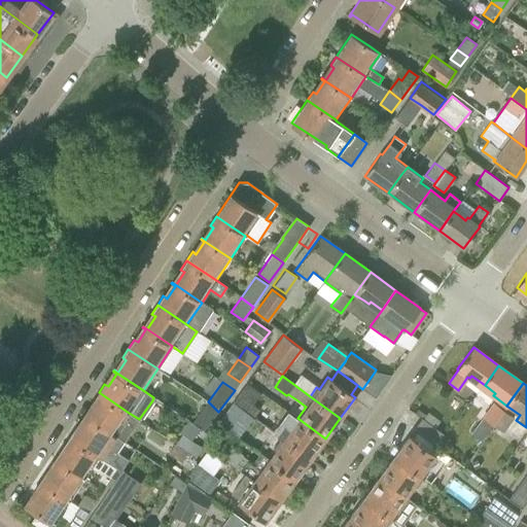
[(113,434),(129,413),(99,392),(84,415),(113,434)]
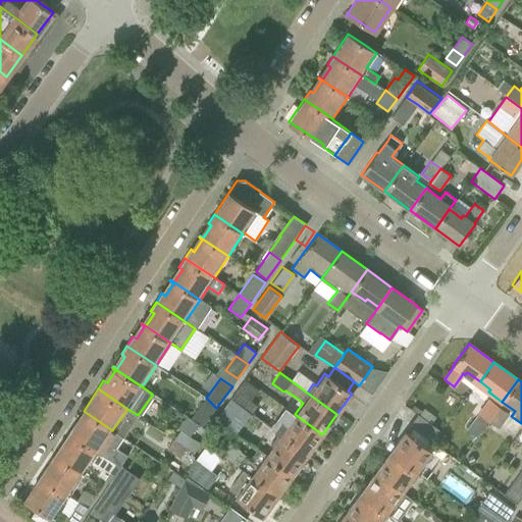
[(202,427),(216,408),(206,398),(191,419),(202,427)]
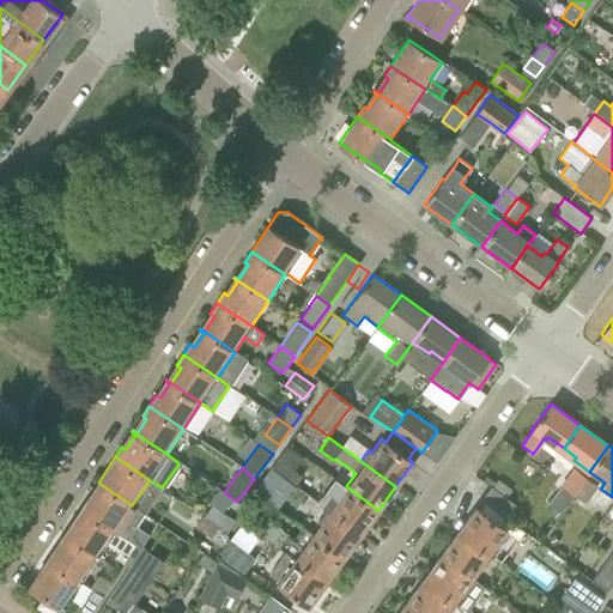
[(289,467),(283,475),(281,477),(308,496),(319,481),(303,471),(301,475),(289,467)]
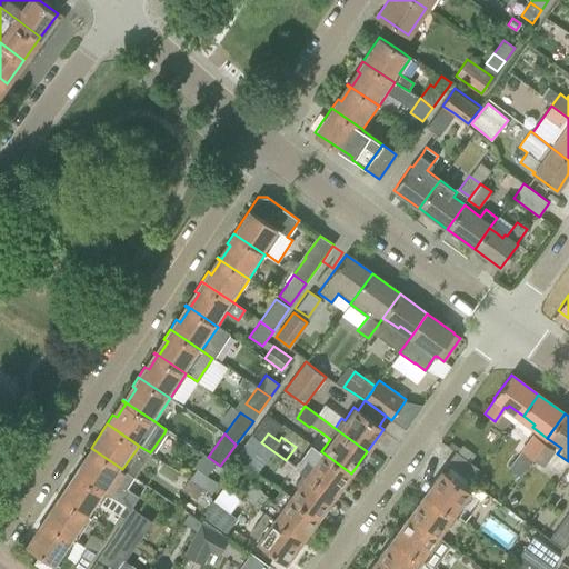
[(532,458),(543,442),(532,435),(509,468),(519,477),(532,458)]
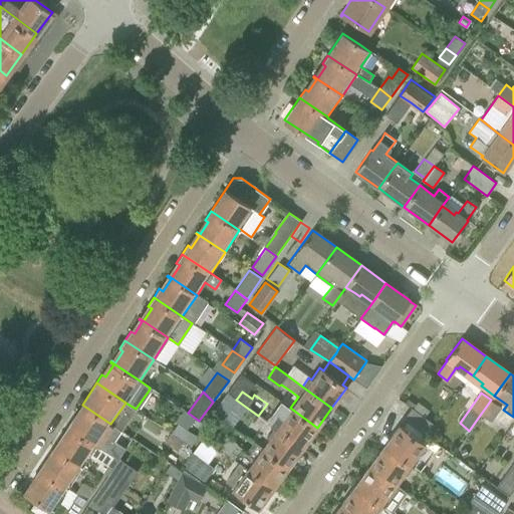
[(491,422),(501,407),(491,400),(481,414),(491,422)]
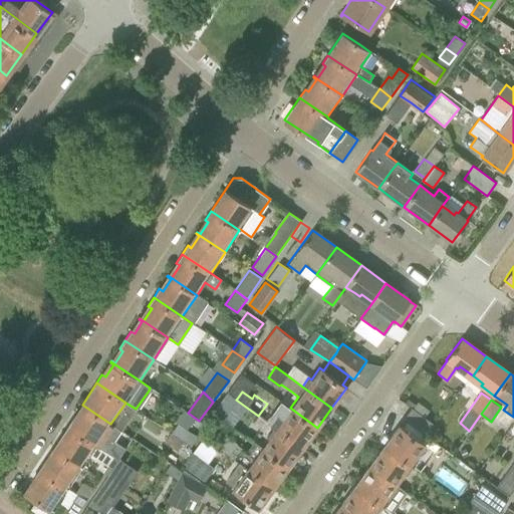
[(317,428),(290,408),(282,402),(267,422),(273,426),(302,448),(317,428)]
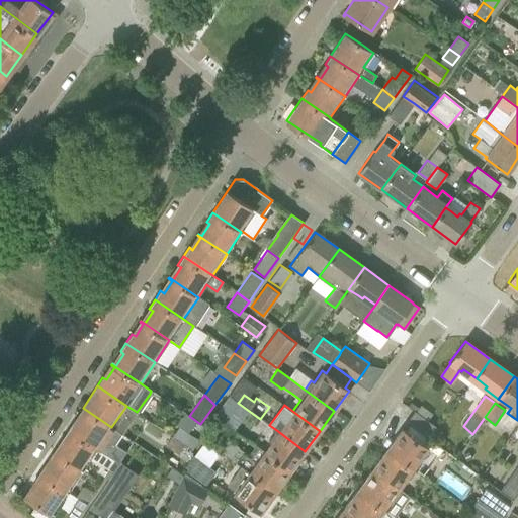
[(104,439),(111,427),(83,408),(82,409),(85,411),(77,423),(74,421),(68,429),(115,460),(119,463),(126,451),(115,444),(114,445),(104,439)]
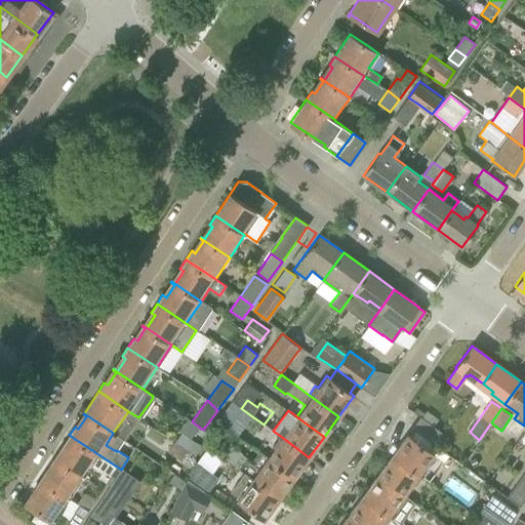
[(443,434),(436,429),(419,417),(411,429),(435,445),(443,434)]
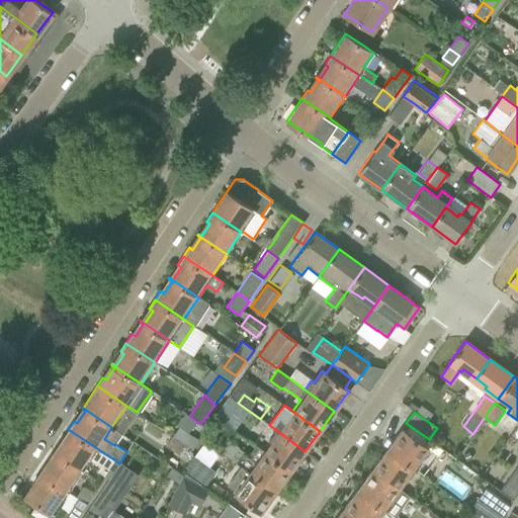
[(179,427),(172,436),(190,449),(197,441),(179,427)]
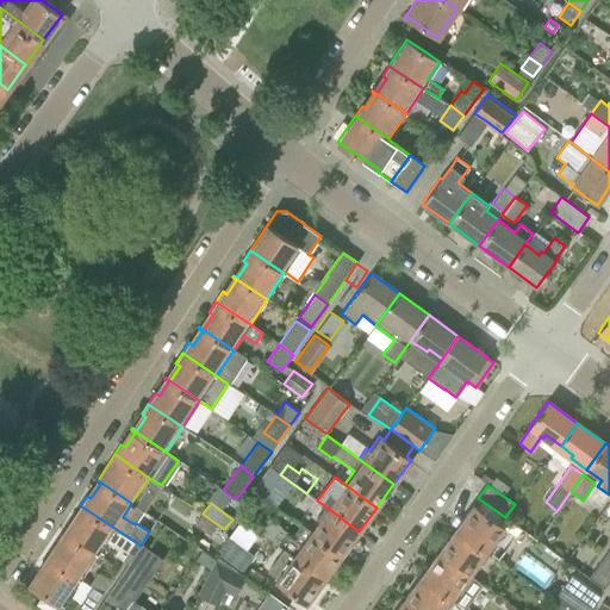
[(136,542),(80,505),(74,516),(78,518),(68,533),(64,530),(63,531),(98,554),(106,541),(118,549),(114,554),(124,560),(136,542)]
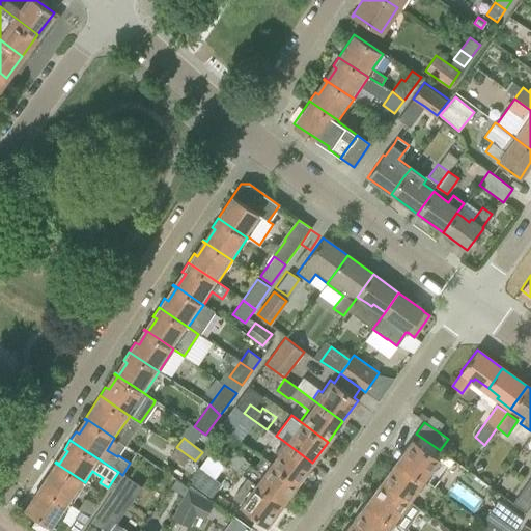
[(312,463),(282,440),(275,449),(278,451),(270,463),(298,483),(312,463)]
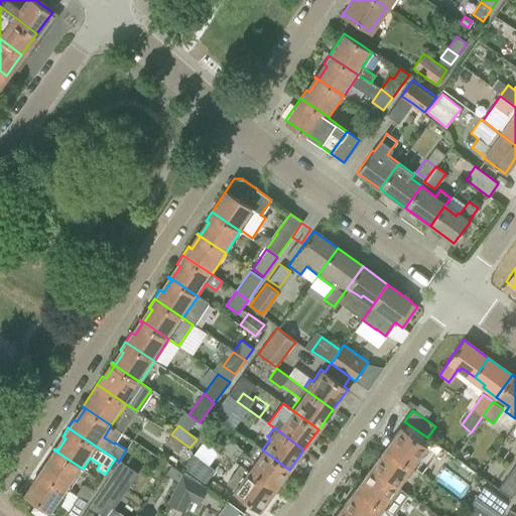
[(426,446),(416,438),(400,427),(385,447),(414,470),(421,460),(418,458),(426,446)]
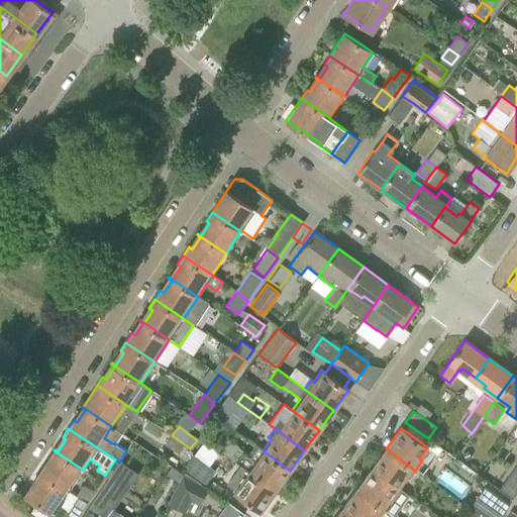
[(190,448),(172,435),(165,444),(183,457),(190,448)]
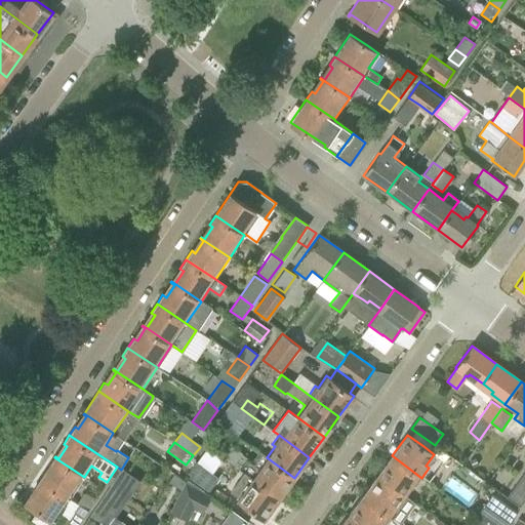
[(294,478),(267,457),(260,452),(255,459),(252,463),(241,455),(235,465),(249,476),(279,497),(294,478)]
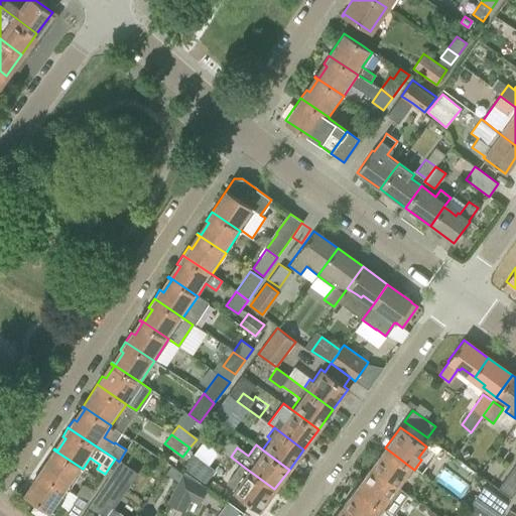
[(414,470),(385,447),(370,468),(396,487),(404,477),(407,479),(414,470)]
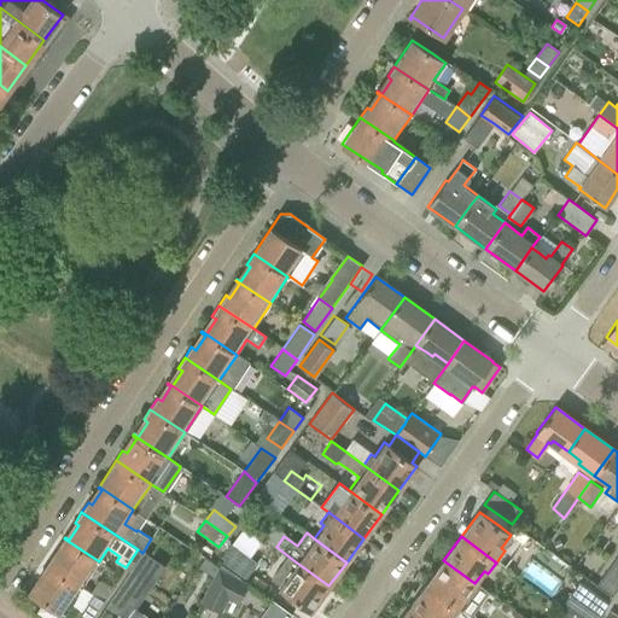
[(82,587),(99,561),(64,538),(64,540),(68,542),(58,557),(54,554),(47,564),(82,587)]
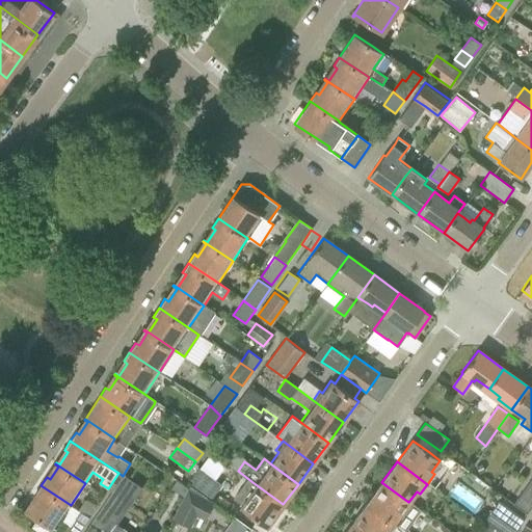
[(221,485),(198,468),(188,482),(210,499),(221,485)]
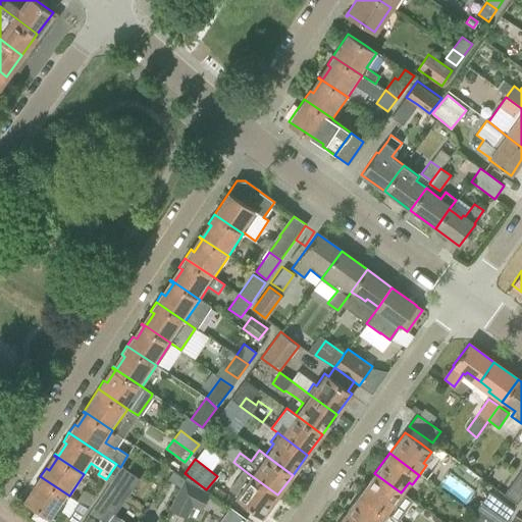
[(516,504),(521,496),(521,468),(504,494),(516,504)]
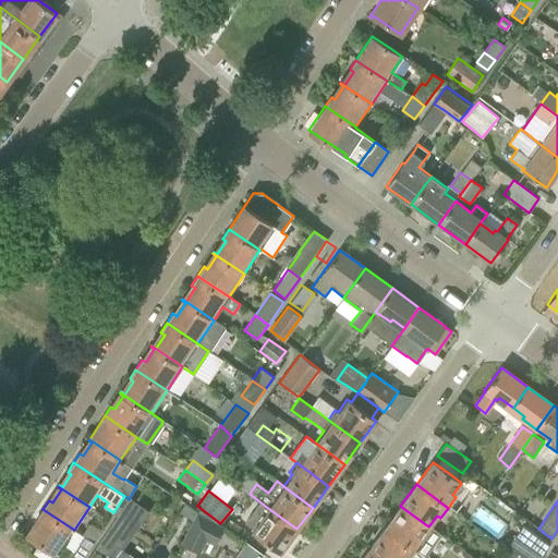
[(296,529),(265,506),(257,517),(261,519),(252,530),(281,552),(296,529)]
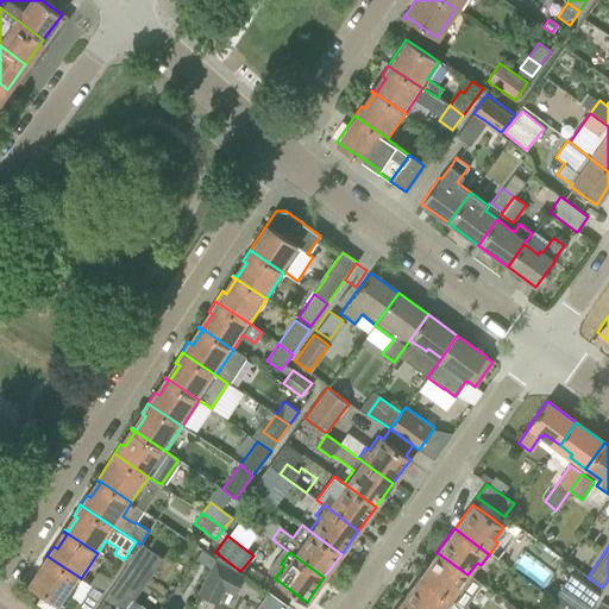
[(459,586),(468,575),(437,552),(420,576),(456,601),(463,590),(459,586)]
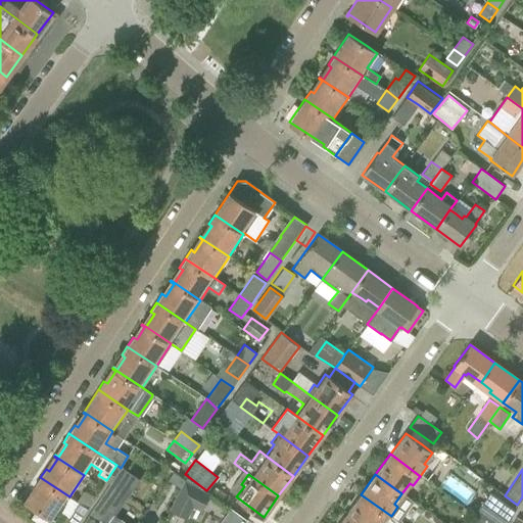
[(54,519),(69,496),(40,477),(34,486),(37,488),(29,501),(26,498),(25,500),(54,519)]
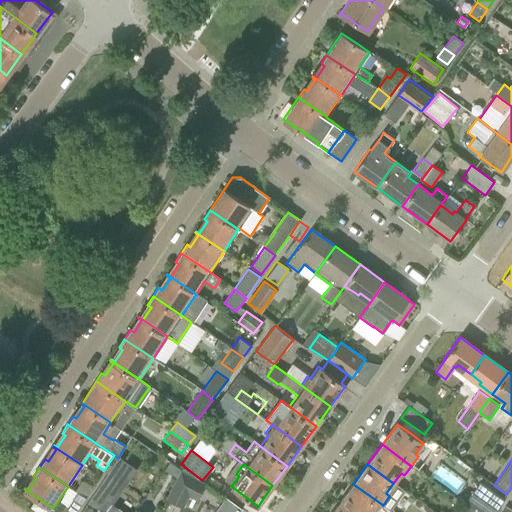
[(206,483),(183,467),(166,499),(182,507),(188,495),(197,499),(206,483)]
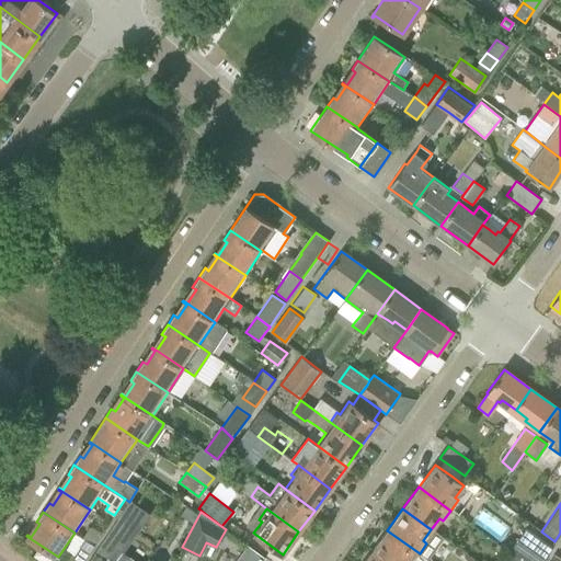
[(121,517),(105,539),(124,552),(139,530),(121,517)]
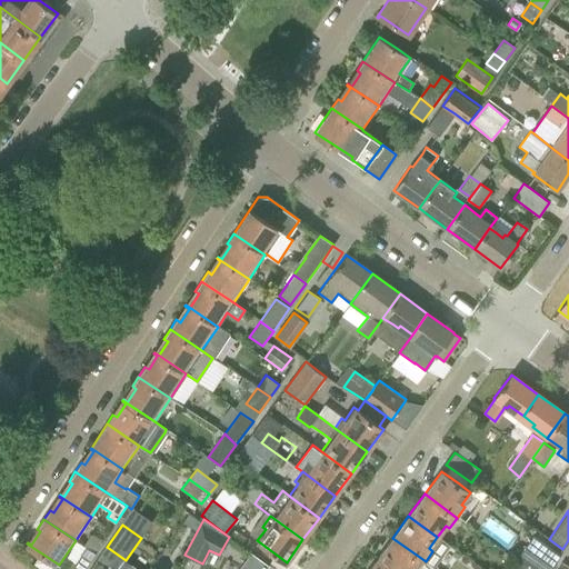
[(92,536),(85,547),(96,555),(103,543),(92,536)]
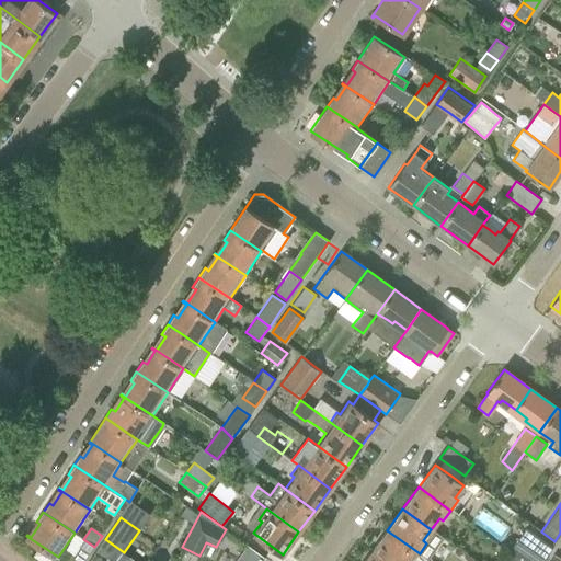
[(522,560),(545,560),(552,548),(525,528),(508,552),(516,558),(522,560)]
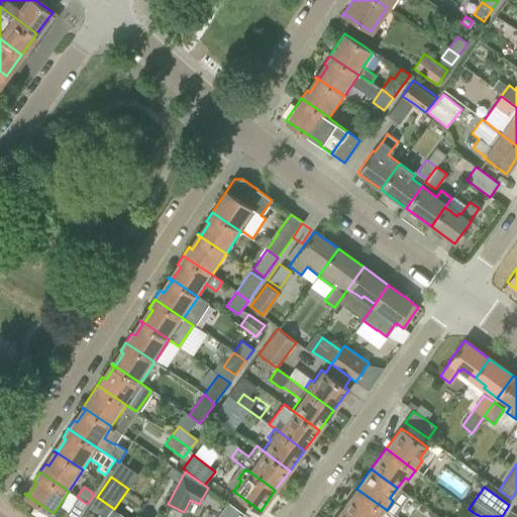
[(381,516),(387,510),(356,489),(342,508),(353,516),(381,516)]
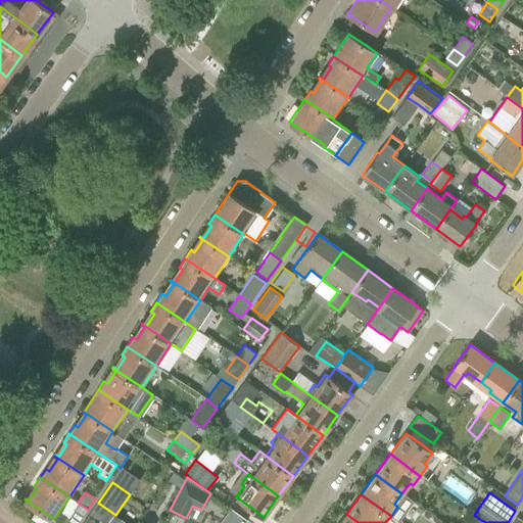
[(78,522),(88,510),(78,503),(62,522),(78,522)]
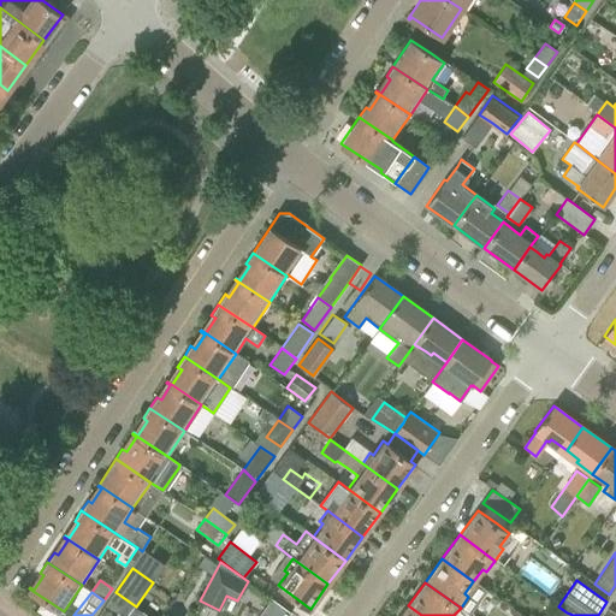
[(271,598),(258,615),(288,615),(291,612),(284,608),(273,599),(271,598)]
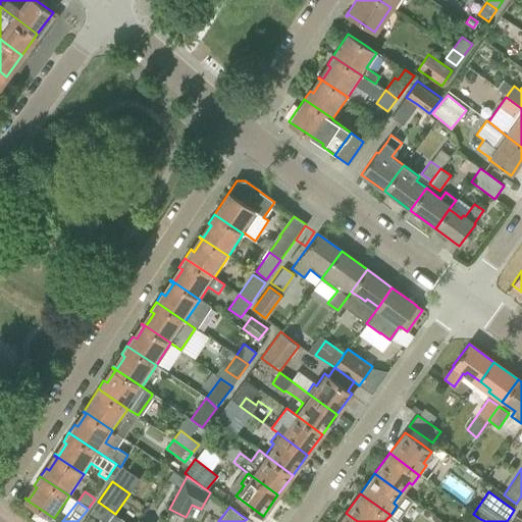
[(357,521),(346,513),(338,521),(357,521)]
